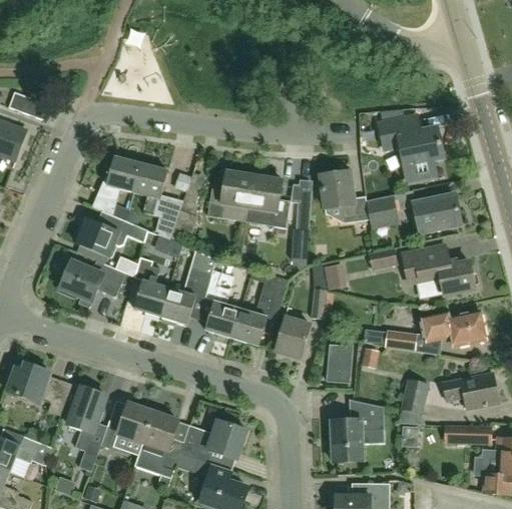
[(8,106),(42,119),(45,111),(48,103),(14,90),(8,106)]
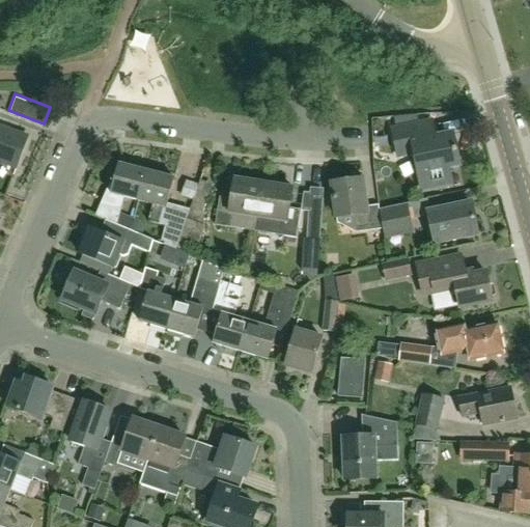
[(423,137),(420,120),(391,127),(396,153),(413,149),(421,186),(439,183),(452,179),(449,164),(458,162),(451,131),(436,134),(423,137)]
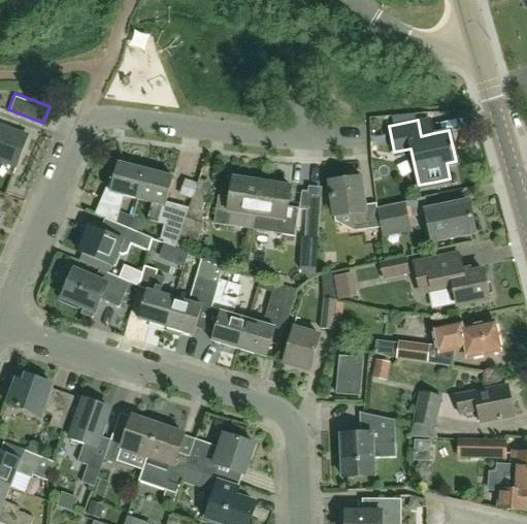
[(27,132),(0,122),(0,158),(14,164),(27,132)]
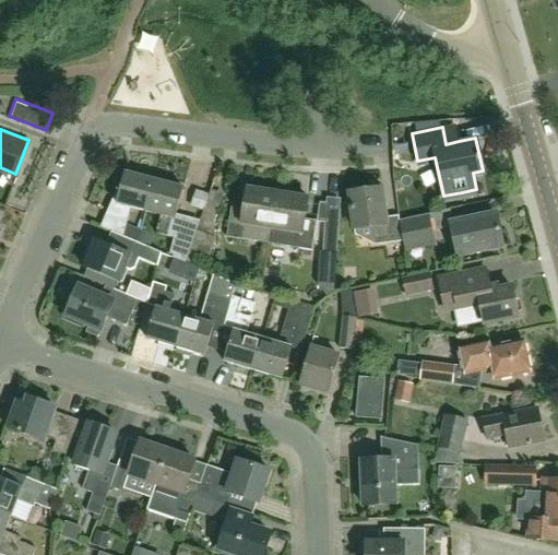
[(129,204),(144,209),(153,177),(123,169),(119,189),(115,187),(102,217),(98,224),(121,233),(129,204)]
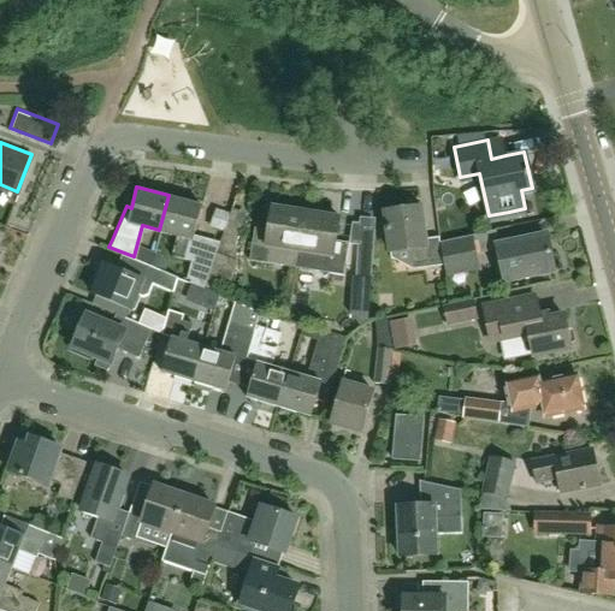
[(203,285),(208,272),(218,244),(191,237),(201,203),(169,195),(159,230),(176,235),(171,254),(190,259),(185,279),(190,282),(203,285)]
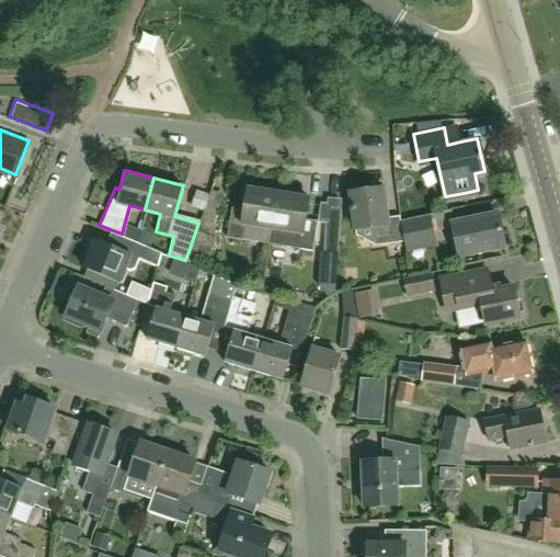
[(270,241),(277,191),(247,186),(243,206),(231,204),(227,235),(270,241)]
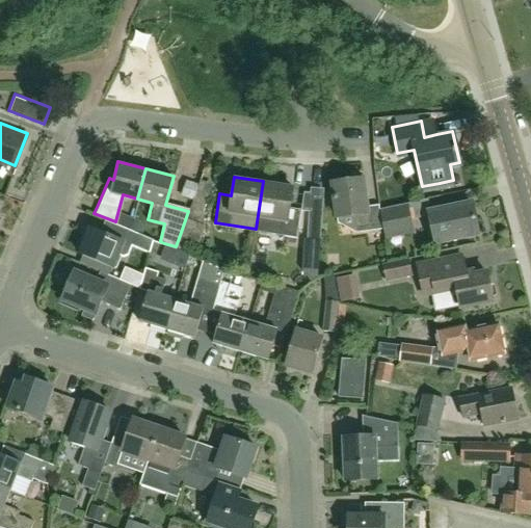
[(381,227),(379,207),(378,203),(372,203),(366,204),(362,178),(332,182),(337,215),(353,212),(355,230),(381,227)]
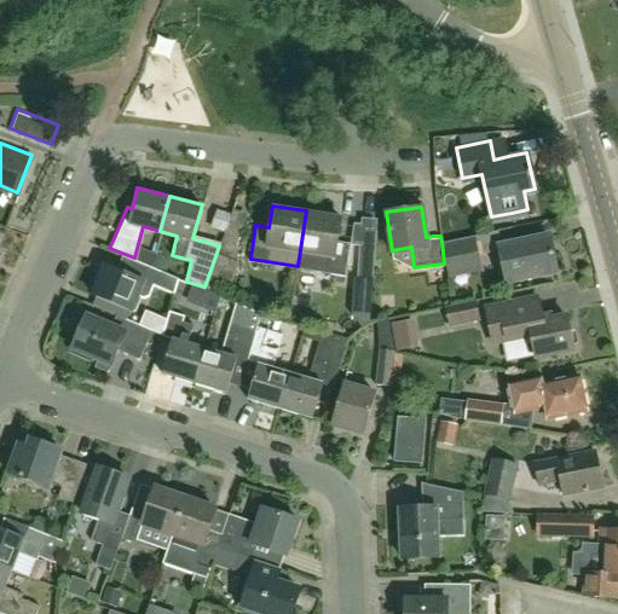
[(350,241),(335,238),(339,215),(306,210),(298,266),(345,274),(350,241)]
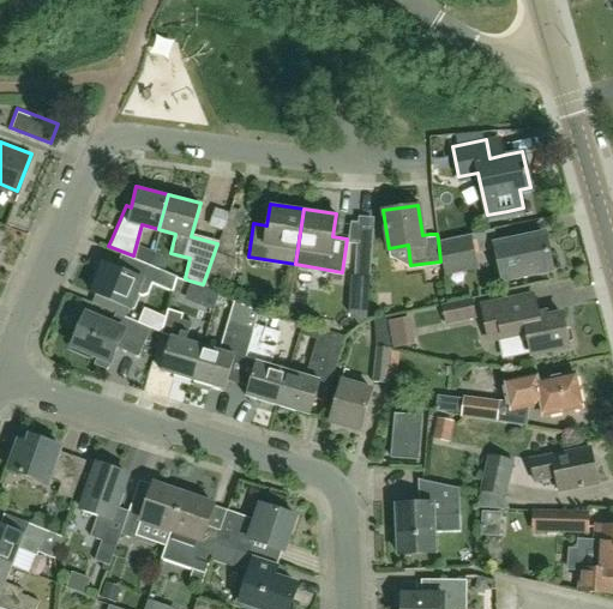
[(236,257),(229,254),(240,222),(233,219),(226,217),(217,243),(215,251),(208,271),(229,277),(236,257)]
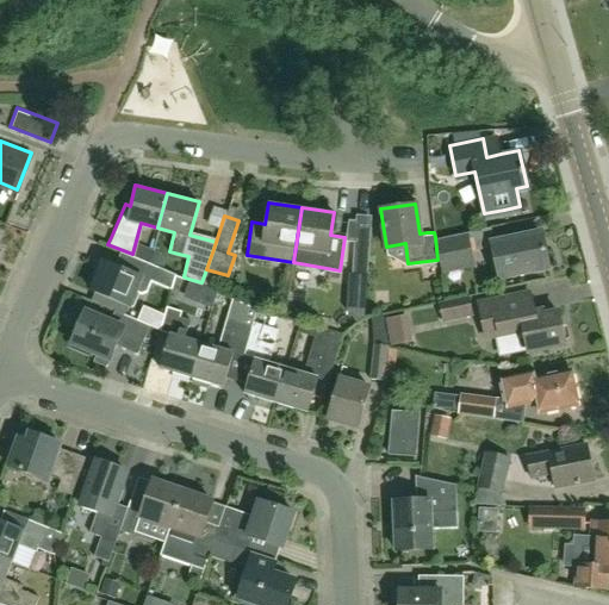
[(437,260),(439,260),(441,272),(474,264),(467,230),(435,237),(437,260)]
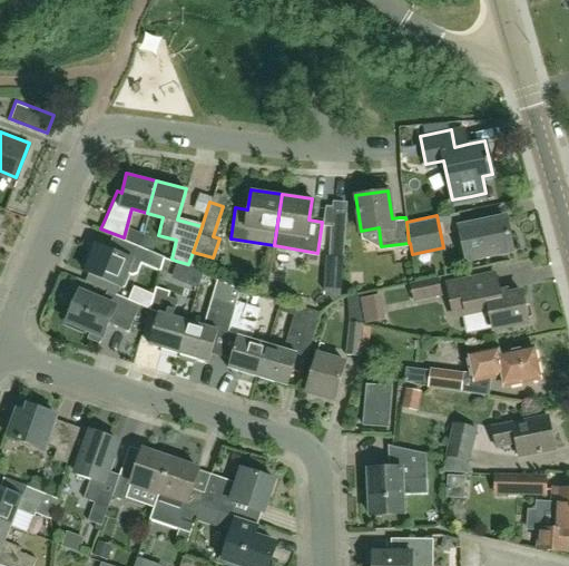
[(506,215),(459,225),(466,257),(512,247),(506,215)]
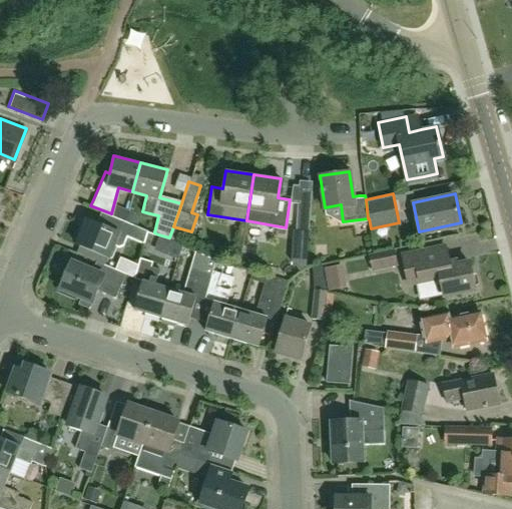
[(298,198),(297,200),(295,228),(308,229),(310,199),(304,198),(298,198)]
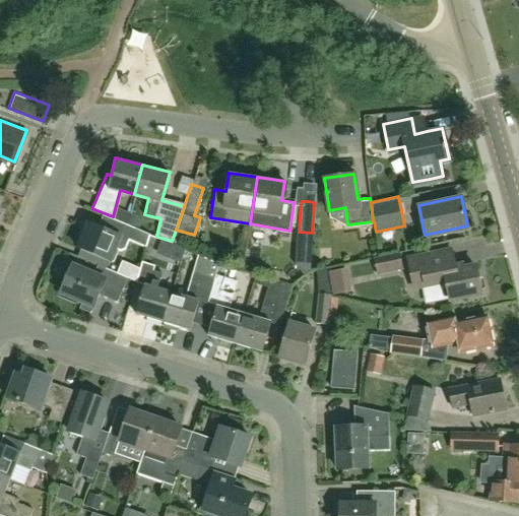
[(87,220),(82,232),(80,231),(77,232),(74,238),(75,241),(78,242),(76,246),(110,259),(115,247),(120,248),(124,247),(128,237),(145,245),(148,233),(122,221),(120,228),(117,233),(87,220)]
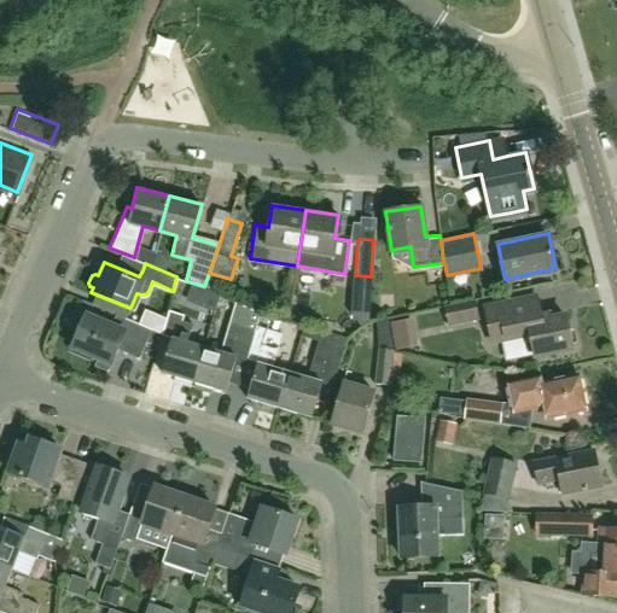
[(220,292),(205,287),(198,304),(213,310),(220,292)]
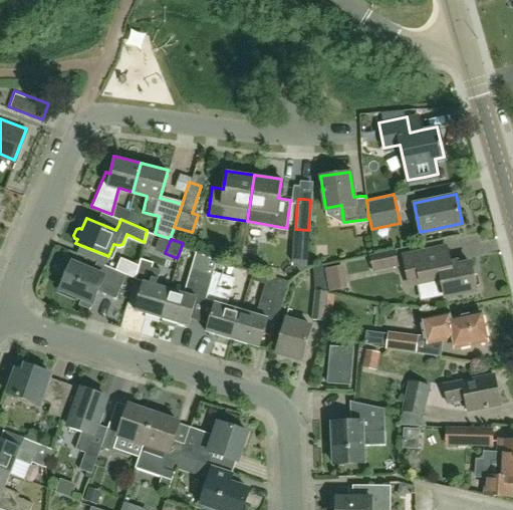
[(416,281),(441,276),(444,295),(476,288),(475,284),(478,282),(476,274),(473,274),(470,261),(457,264),(456,259),(451,260),(447,241),(403,251),(410,283),(416,281)]
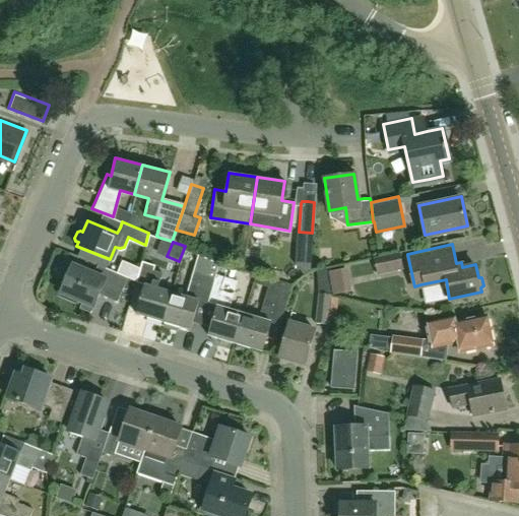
[(399,251),(373,256),(377,273),(402,268),(399,251)]
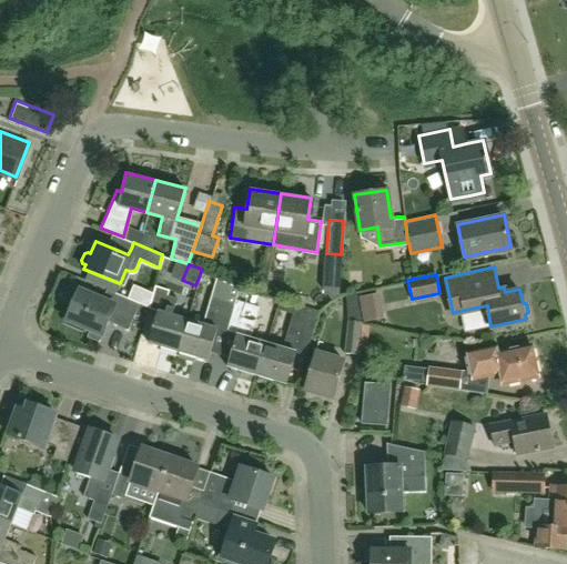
[(178,350),(186,318),(171,313),(175,296),(166,293),(169,289),(154,284),(150,301),(154,302),(160,304),(158,309),(148,341),(178,350)]
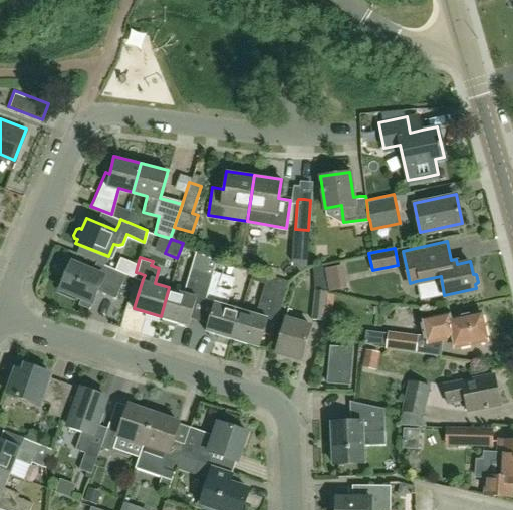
[(91,269),(70,260),(58,287),(91,301),(96,289),(106,293),(114,296),(125,273),(95,260),(91,269)]
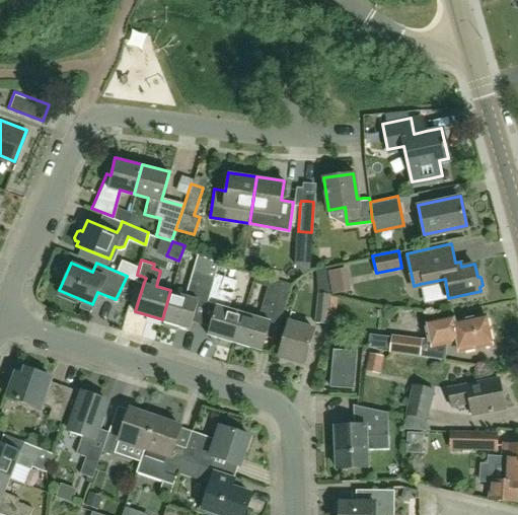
[(313,320),(322,321),(325,321),(329,292),(324,264),(315,266),(316,290),(313,320)]
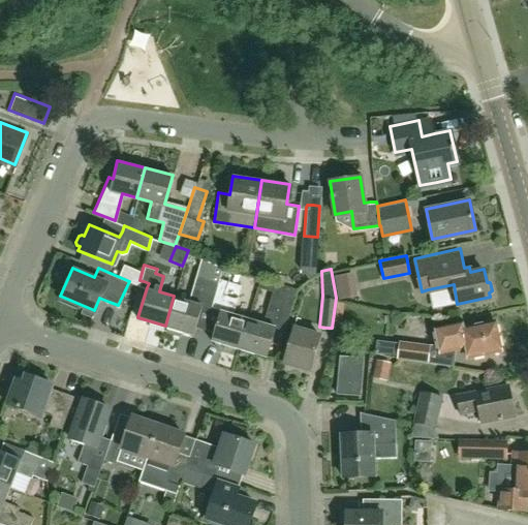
[(247,318),(231,313),(241,284),(219,278),(215,291),(211,307),(215,308),(220,310),(211,340),(238,348),(247,318)]
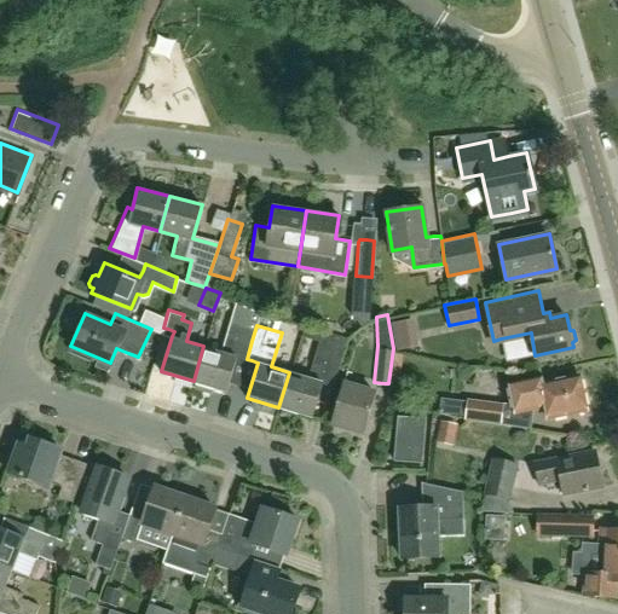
[(345,343),(345,342),(346,336),(319,329),(317,336),(319,336),(307,377),(289,372),(278,407),(311,417),(322,382),(328,383),(333,384),(345,343)]
